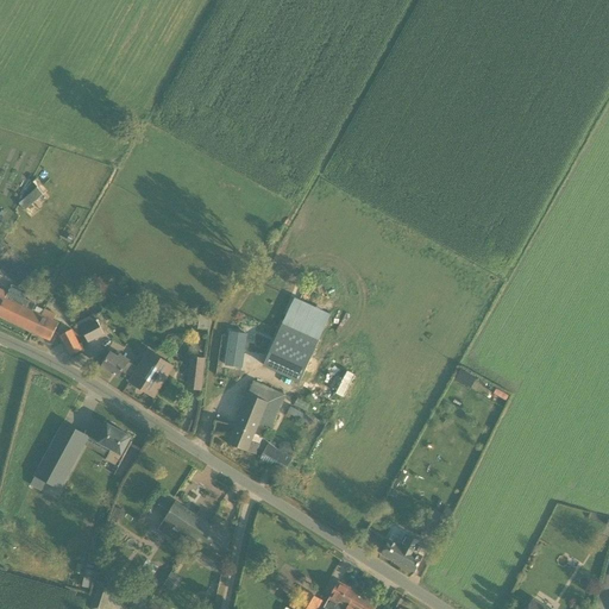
[(37,188),(18,205),(24,212),(43,195),(37,188)]
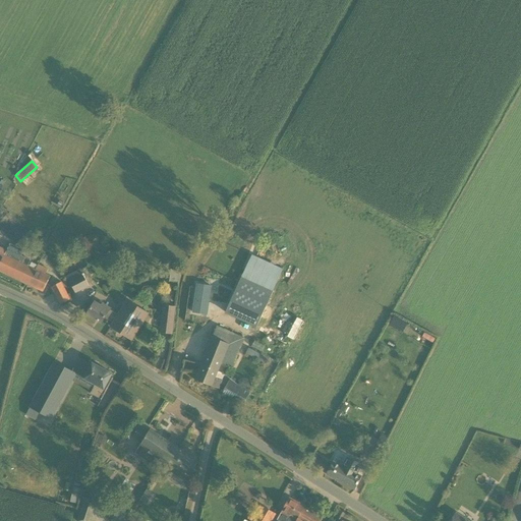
[(0,271),(27,284),(35,270),(27,266),(30,261),(20,256),(19,257),(0,248),(0,271)]
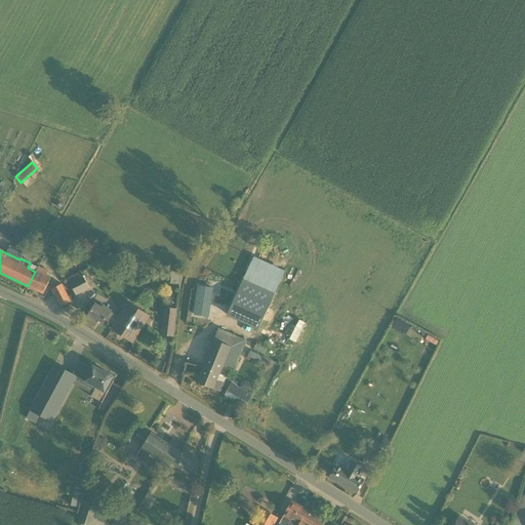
[(28,286),(43,293),(47,284),(50,279),(44,277),(47,271),(38,267),(35,272),(28,286)]
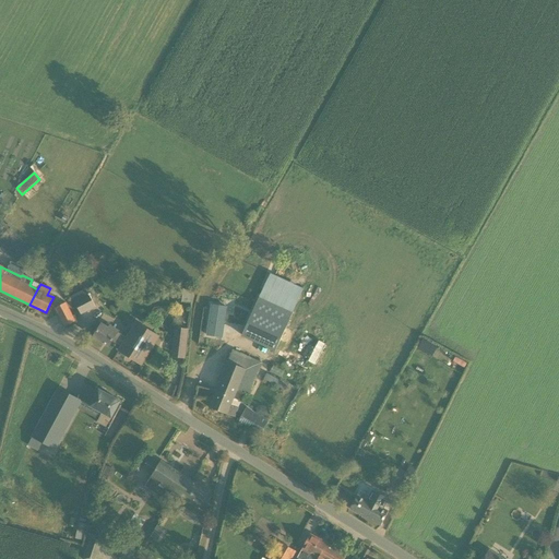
[(81,314),(95,307),(86,288),(71,297),(81,314)]
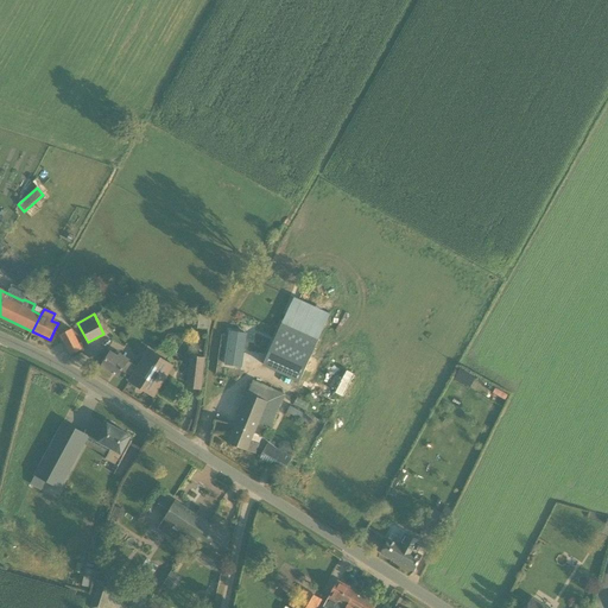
[(209,316),(195,314),(194,328),(208,330),(209,316)]
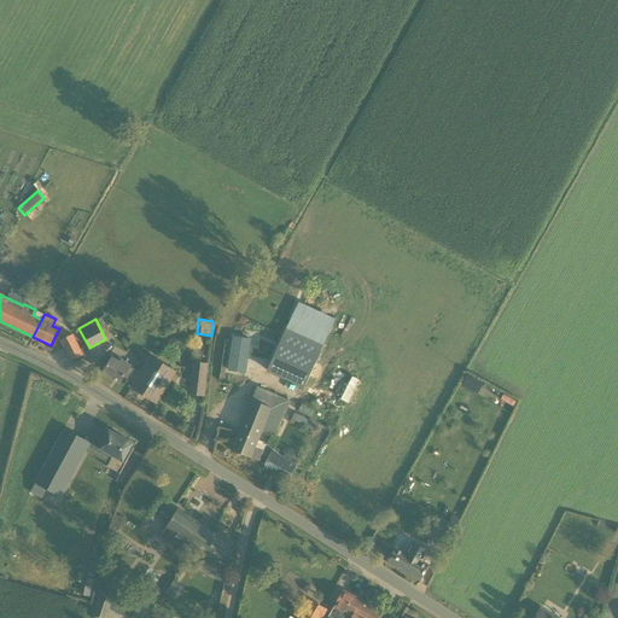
[(286,328),(266,372),(304,389),(324,347),(286,328)]
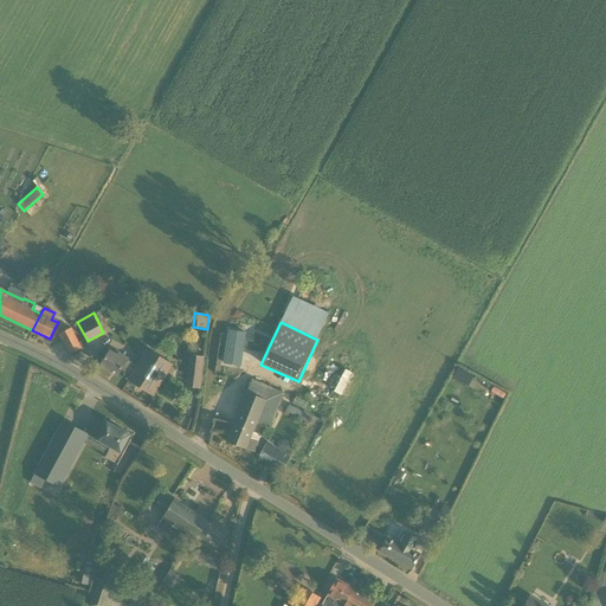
[(68,348),(78,342),(71,328),(60,334),(68,348)]
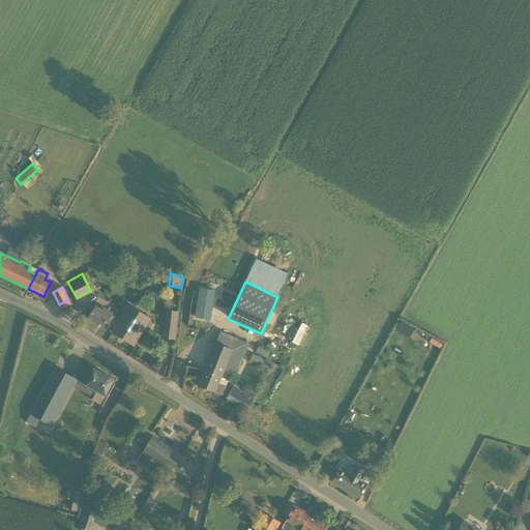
[(201,290),(197,318),(211,320),(215,292),(201,290)]
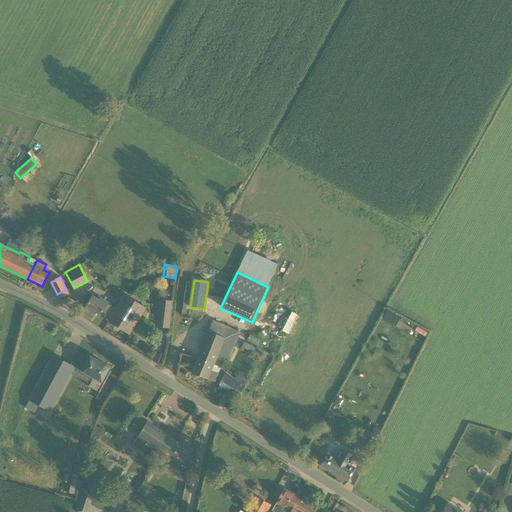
[(111,317),(109,321),(117,326),(121,329),(129,334),(135,325),(145,309),(129,300),(124,296),(115,310),(111,317)]
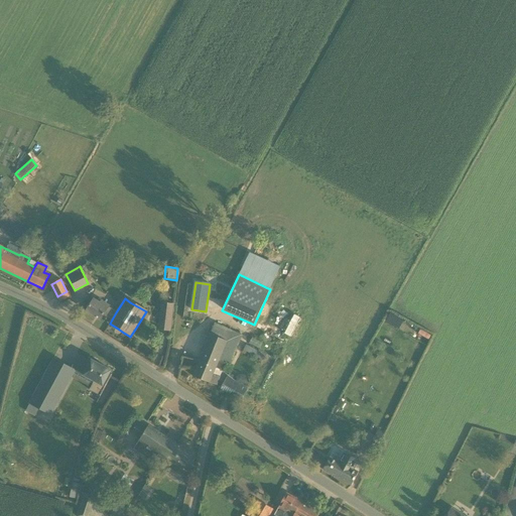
[(285,298),(272,325),(279,329),(292,302),(285,298)]
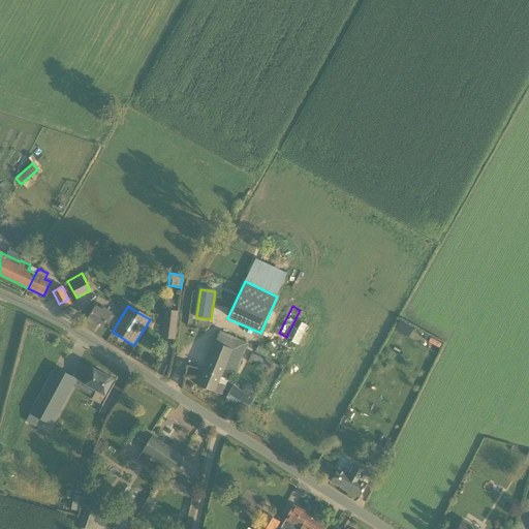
[(115,328),(119,320),(110,315),(110,314),(101,309),(100,311),(95,308),(94,310),(89,318),(103,328),(106,322),(115,328)]
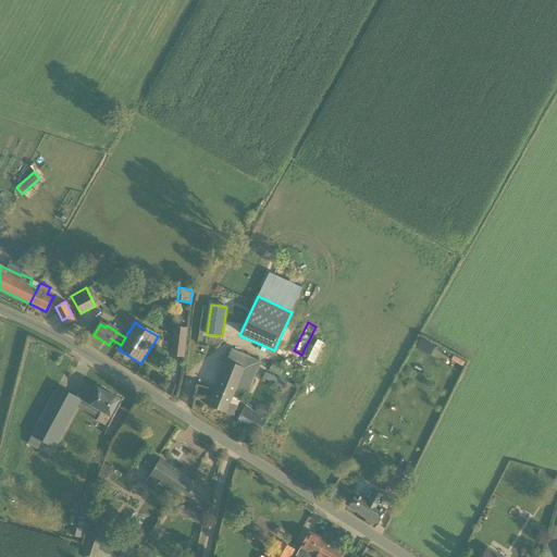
[(173,345),(185,346),(187,327),(175,326),(173,345)]
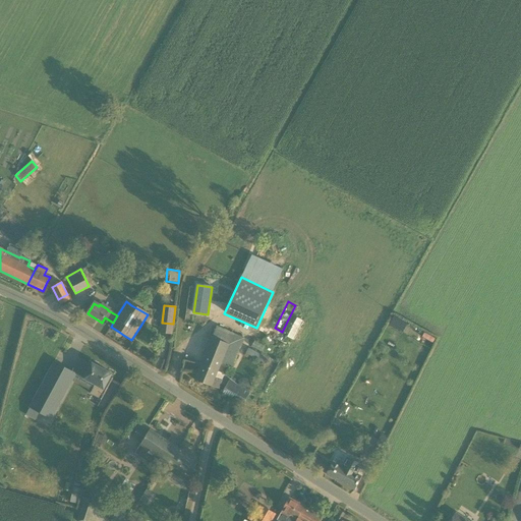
[(218,389),(221,381),(223,374),(224,375),(227,367),(230,368),(242,339),(215,328),(198,370),(195,381),(218,389)]
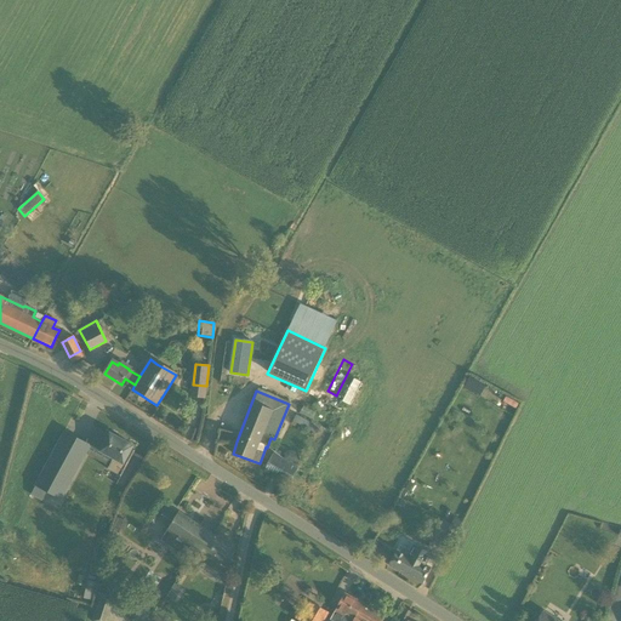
[(320,427),(311,422),(296,414),(292,421),(317,434),(320,427)]
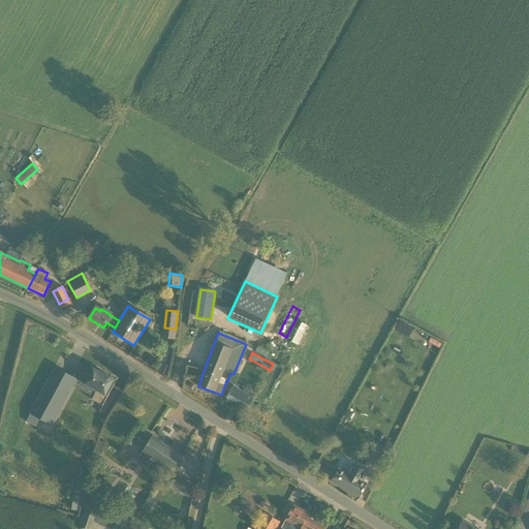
[(76,379),(55,368),(30,413),(31,413),(27,422),(36,427),(40,418),(53,425),(76,379)]
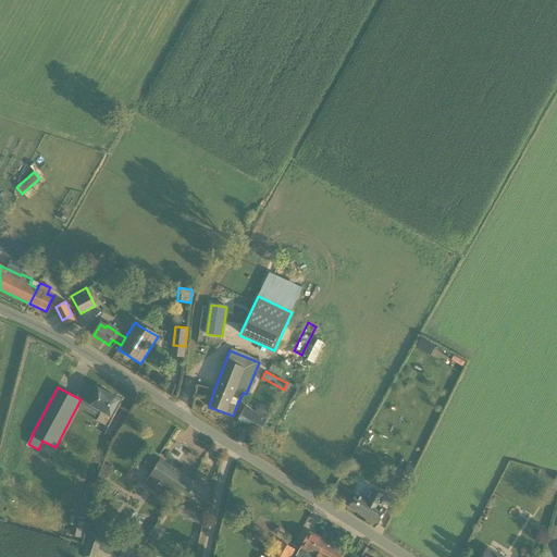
[(99,388),(90,405),(102,411),(97,421),(109,428),(121,404),(120,404),(118,403),(120,399),(112,395),(113,394),(107,392),(107,393),(99,388)]
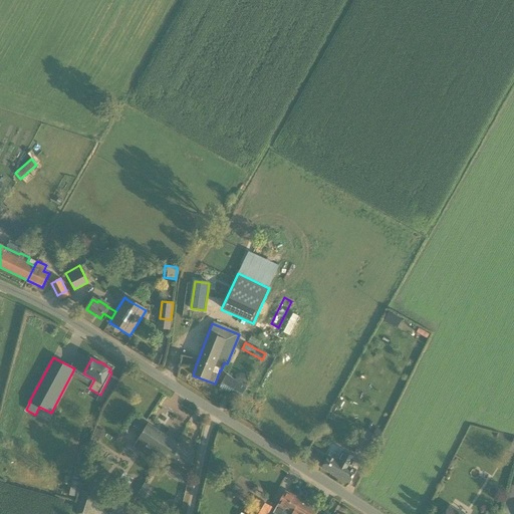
[(226,375),(220,387),(241,399),(247,388),(230,377),(231,375),(227,373),(226,375)]
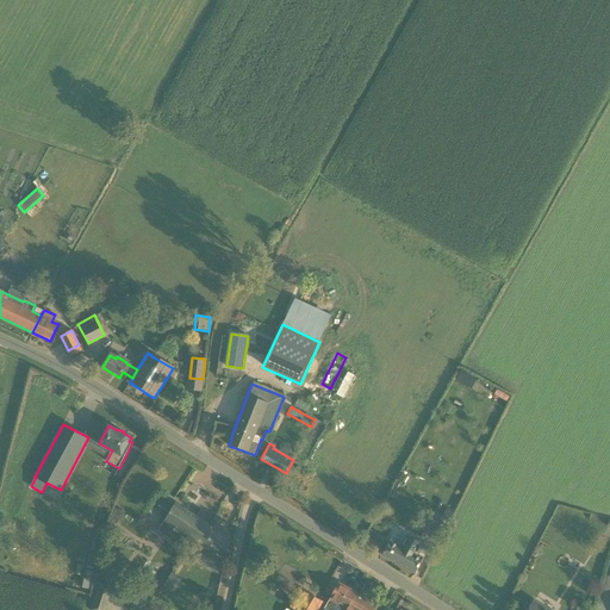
[(207,524),(175,503),(173,508),(162,500),(156,510),(167,517),(157,530),(180,545),(182,542),(182,543),(184,541),(193,548),(207,524)]
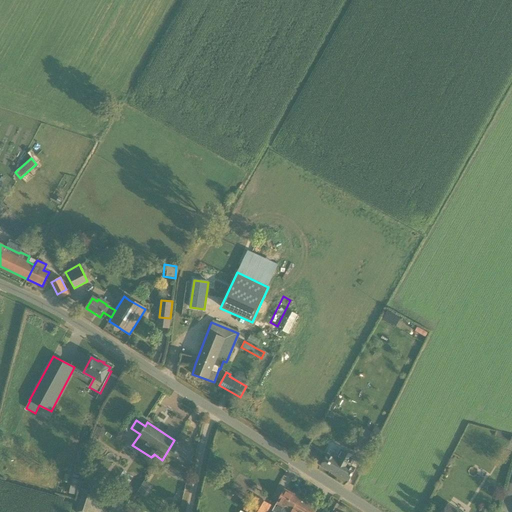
[(371,433),(368,439),(375,443),(378,436),(371,433)]
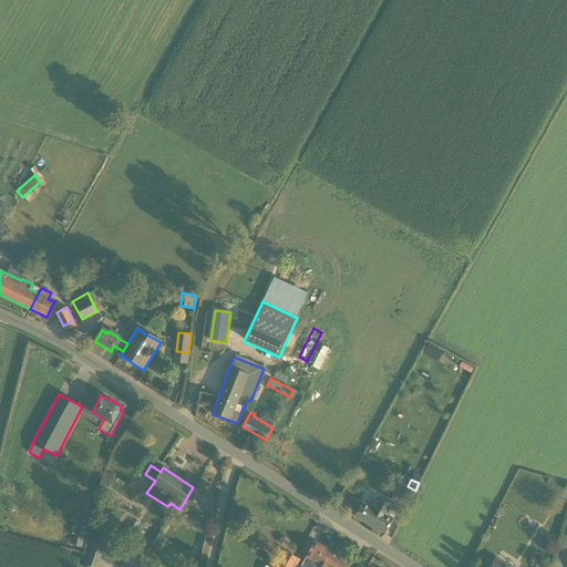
[(179,509),(207,528),(212,523),(200,516),(212,500),(193,487),(179,509)]
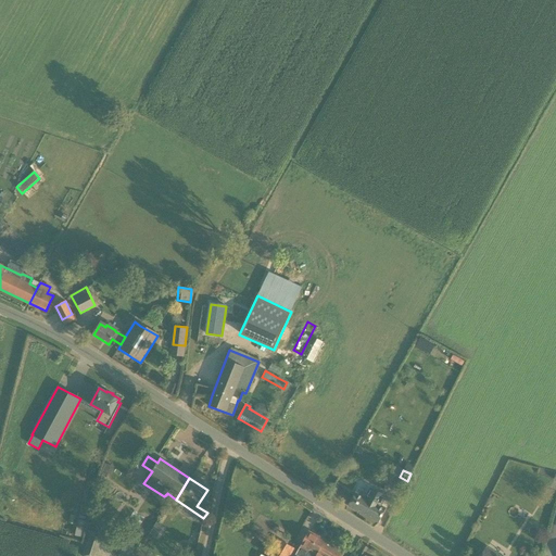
[(355,493),(348,506),(378,522),(379,522),(386,509),(380,506),(386,495),(370,488),(365,497),(355,493)]
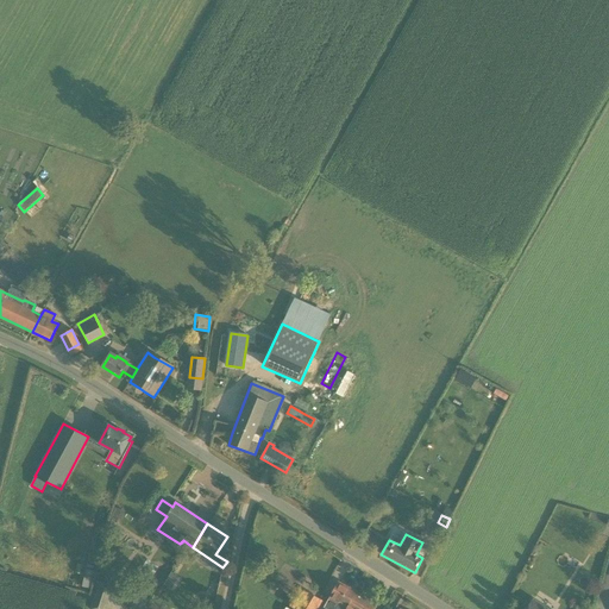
[(85,569),(82,586),(90,588),(92,570),(85,569)]
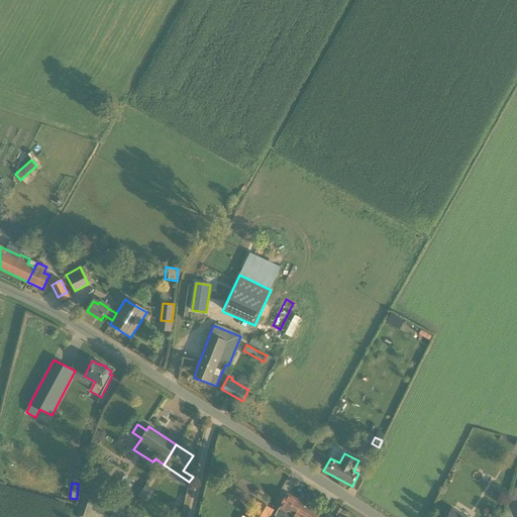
[(89,516),(96,498),(86,494),(77,516),(89,516)]
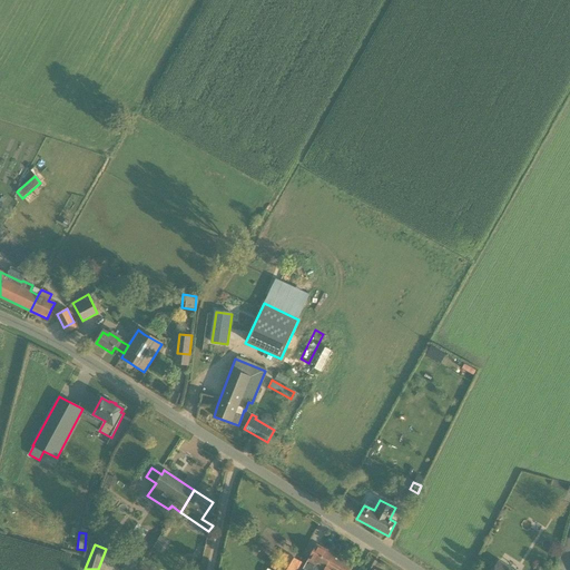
[(324,569),(334,554),(317,544),(308,560),(317,566),(314,569),(324,569)]
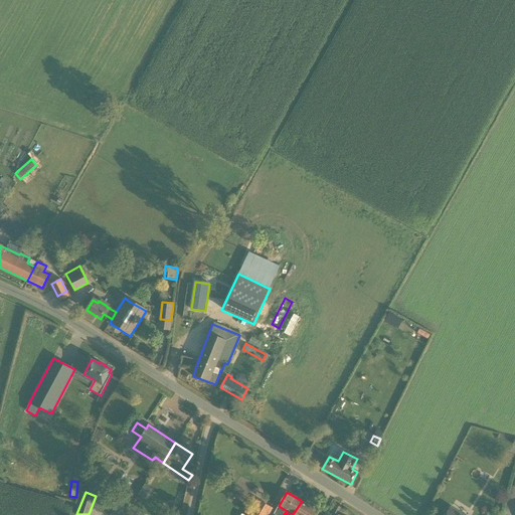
[(269,514),(273,509),(259,501),(250,514),(269,514)]
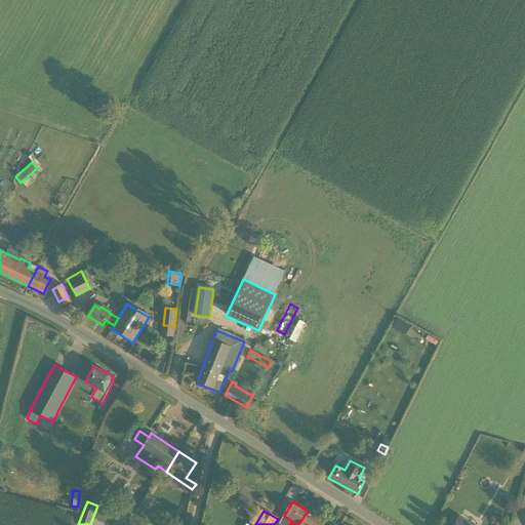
[(320,524),(323,520),(308,511),(298,524),(320,524)]
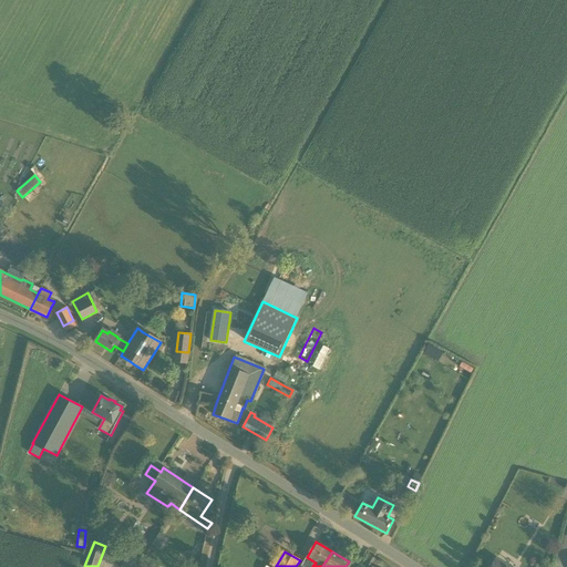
[(511,566),(496,557),(490,566),(511,566)]
